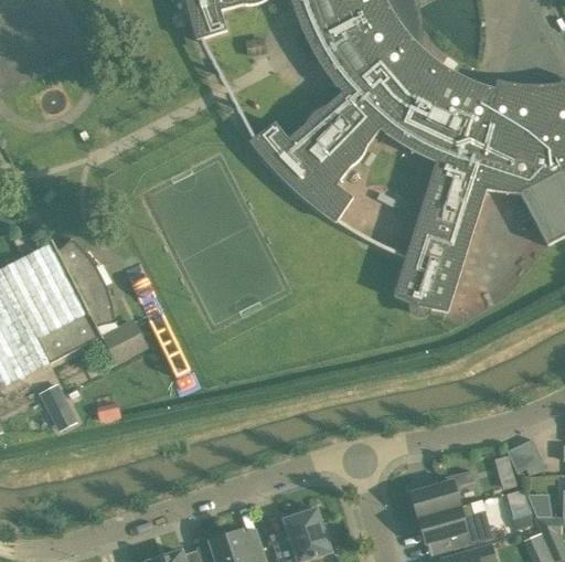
[(184,0),(187,10),(190,23),(195,40),(226,30),(220,9),(243,3),(247,3),(251,3),(255,3),(258,2),(262,0),(290,0),(290,1),(295,13),(302,31),(308,43),(315,56),(330,78),(337,87),(338,86),(342,91),(324,105),(319,107),(316,109),(312,113),(309,116),(307,119),(305,123),(287,137),(274,120),(248,140),(254,148),(267,163),(289,187),(310,204),(326,216),(334,223),(352,197),(336,183),(350,166),(353,163),(356,160),(359,158),(362,154),(364,150),(365,147),(366,144),(380,128),(384,131),(383,133),(391,137),(401,144),(411,149),(423,156),(441,163),(443,165),(392,295),(411,304),(411,305),(411,306),(411,307),(412,308),(412,309),(413,310),(414,311),(415,313),(416,313),(417,314),(418,314),(419,314),(420,314),(420,313),(422,313),(423,313),(424,311),(425,310),(426,309),(426,308),(447,311),(484,189),(493,190),(501,191),(502,191),(511,192),(519,193),(546,244),(564,234),(564,80),(564,81),(557,82),(553,83),(546,83),(535,84),(533,84),(525,84),(516,83),(514,83),(505,81),(501,80),(496,78),(493,86),(481,83),(465,76),(449,67),(435,59),(419,45),(407,33),(405,30),(420,22),(409,0),(184,0)]
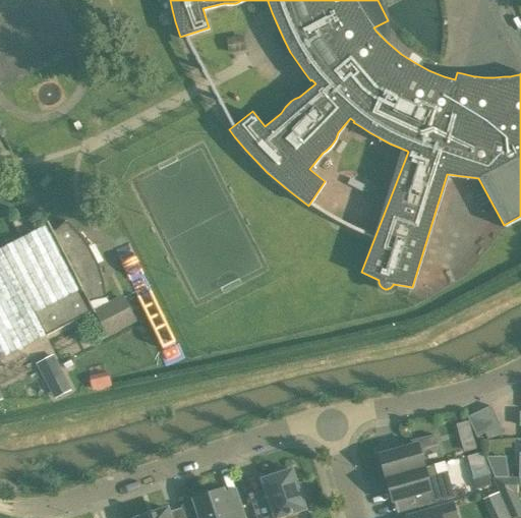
[(228,51),(244,49),(242,34),(225,36),(228,51)]
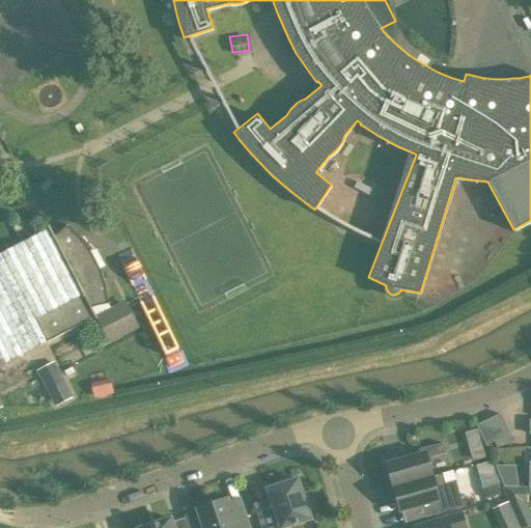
[(332,194),(324,204),(337,216),(345,204),(332,194)]
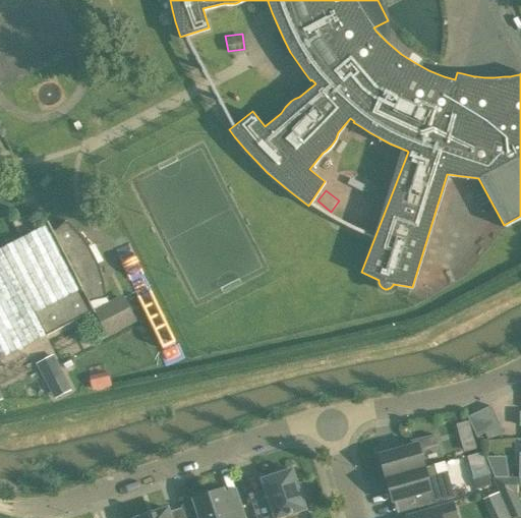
[(92,300),(105,297),(102,280),(97,263),(89,246),(77,232),(65,220),(55,229),(52,230),(46,220),(45,220),(46,222),(0,245),(0,358),(92,310),(93,312),(94,311),(89,301),(92,300)]
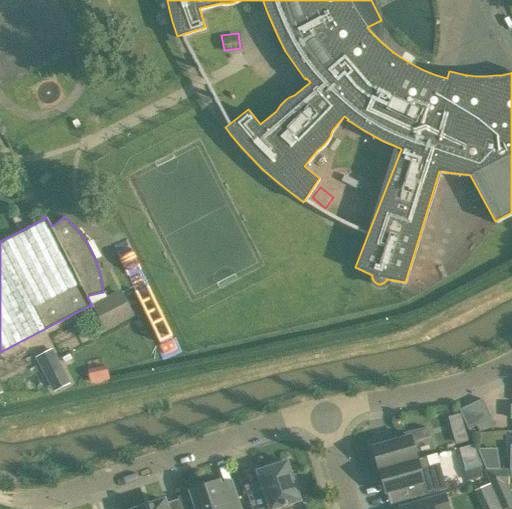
[(105,329),(133,314),(119,287),(92,302),(94,305),(93,306),(105,329)]
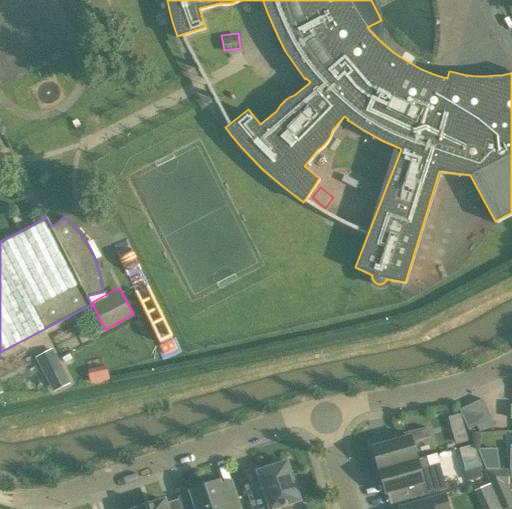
[(45,374),(61,366),(51,346),(34,355),(45,374)]
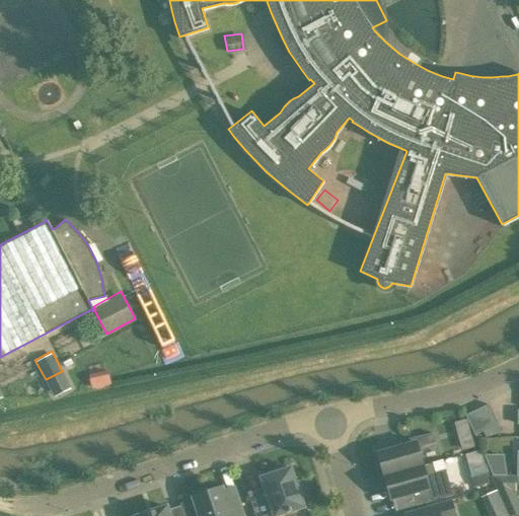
[(110,371),(91,376),(94,385),(113,381),(110,371)]
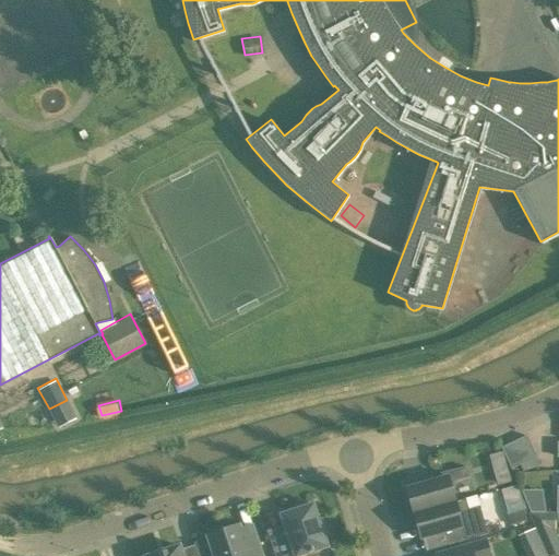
[(510,466),(536,454),(525,433),(500,445),(510,466)]
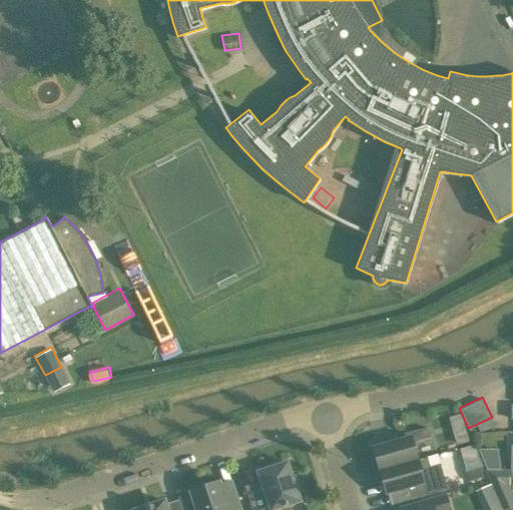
[(418,458),(413,441),(431,436),(428,426),(404,431),(405,437),(373,446),(379,469),(418,458)]
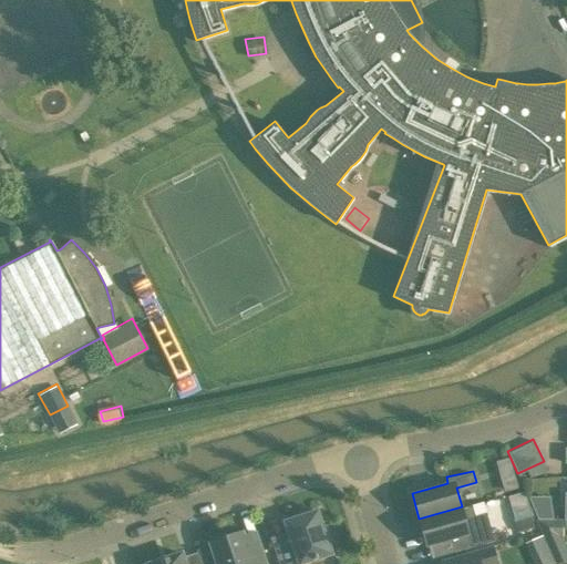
[(513,471),(502,474),(506,490),(517,486),(513,471)]
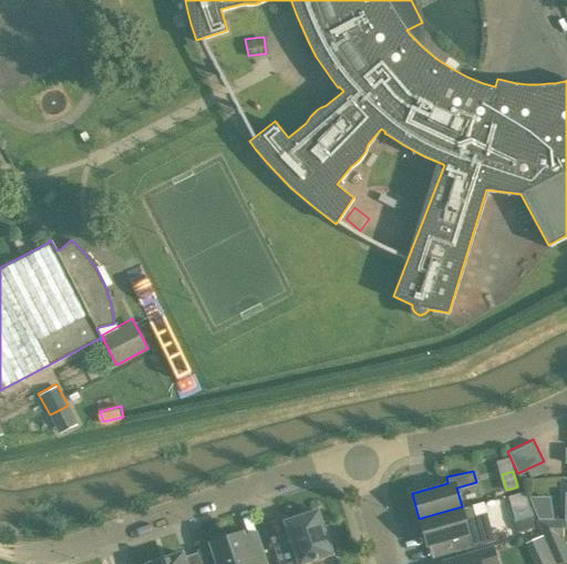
[(524,490),(507,494),(514,518),(529,513),(533,512),(524,490)]
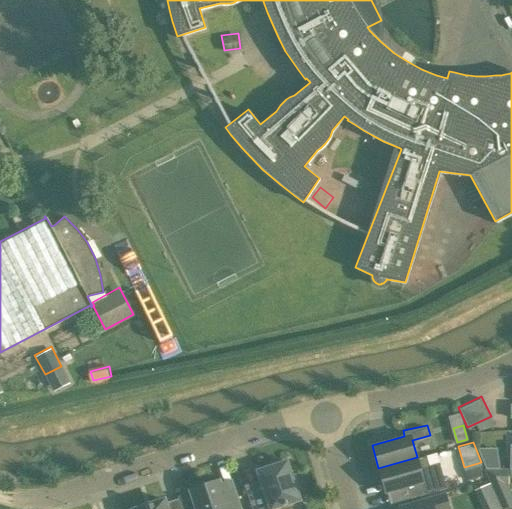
[(511,455),(511,445),(510,445),(510,443),(484,443),(484,467),(508,467),(510,467),(510,456),(511,455)]
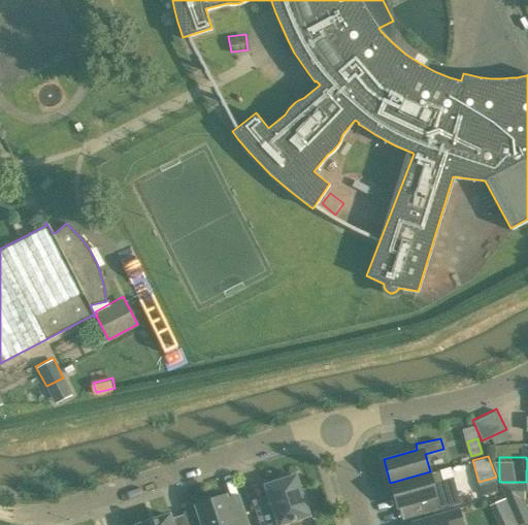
[(452,476),(442,479),(439,468),(430,471),(390,483),(397,506),(420,500),(424,512),(459,502),(452,476)]
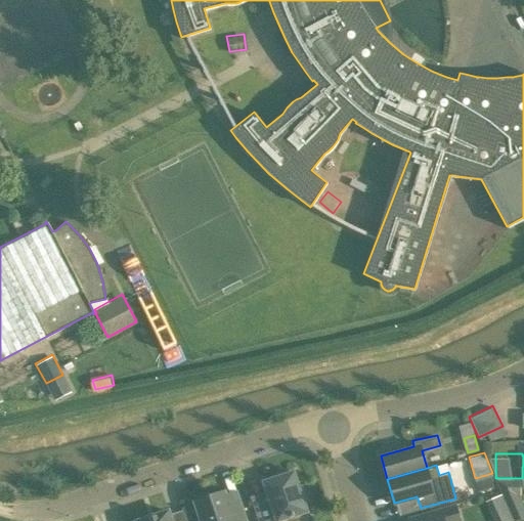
[(290,472),(289,469),(275,473),(276,476),(263,480),(268,496),(252,502),(258,520),(277,520),(306,510),(293,470),(290,472)]
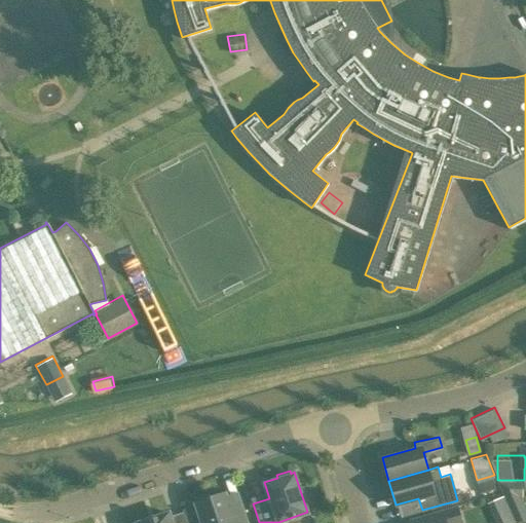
[(522,496),(522,480),(497,480),(514,520),(525,519),(525,511),(520,496),(522,496)]
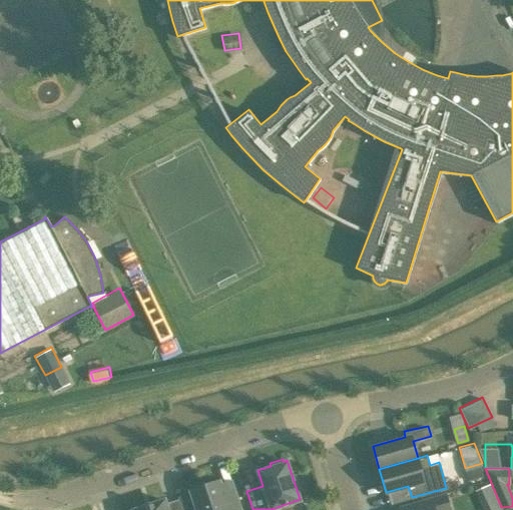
[(226,502),(219,480),(190,490),(196,509),(242,509),(238,498),(226,502)]
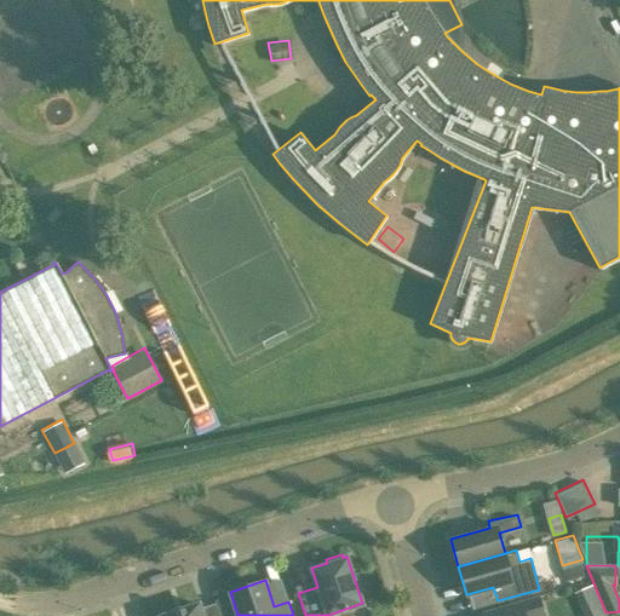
[(577,591),(583,604),(598,597),(592,583),(577,591)]
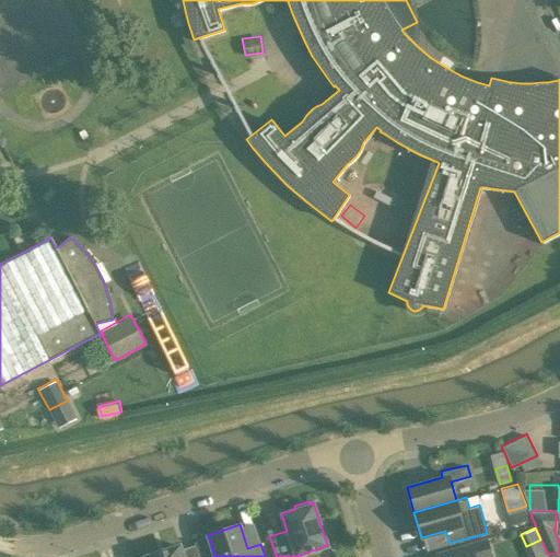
[(491,556),(486,537),(436,552),(438,556),(491,556)]
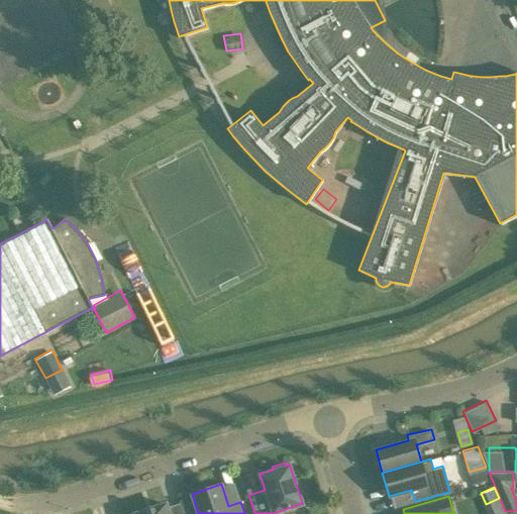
[(170,513),(166,502),(133,513),(170,513)]
